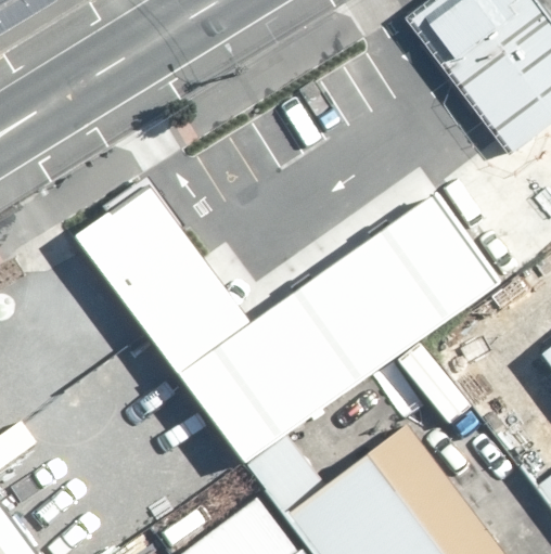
[(550,114),(550,18),(537,0),(436,0),(409,21),(507,149),(550,114)]
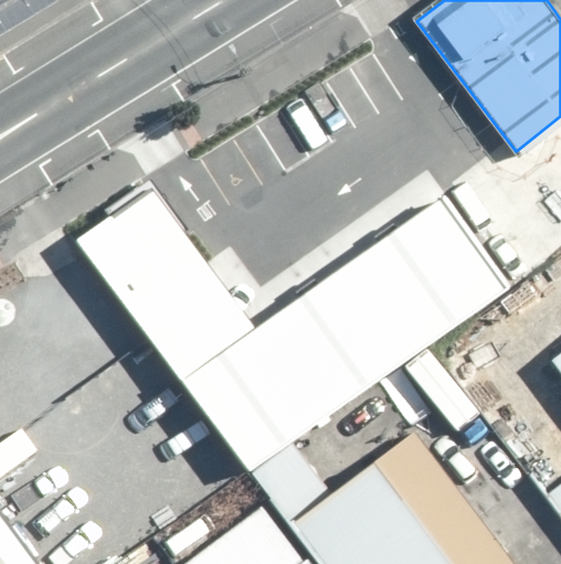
[(321,563),(514,563),(412,434),(329,492),(297,453),(290,443),(511,285),(445,195),(255,327),(151,190),(75,245),(321,563)]
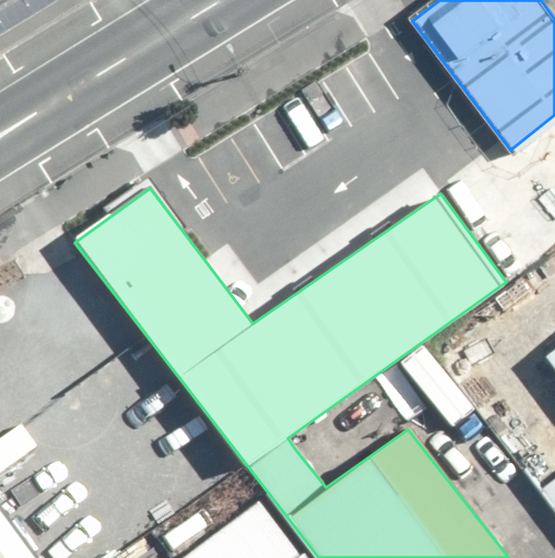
[(554,333),(534,349),(554,376),(554,333)]
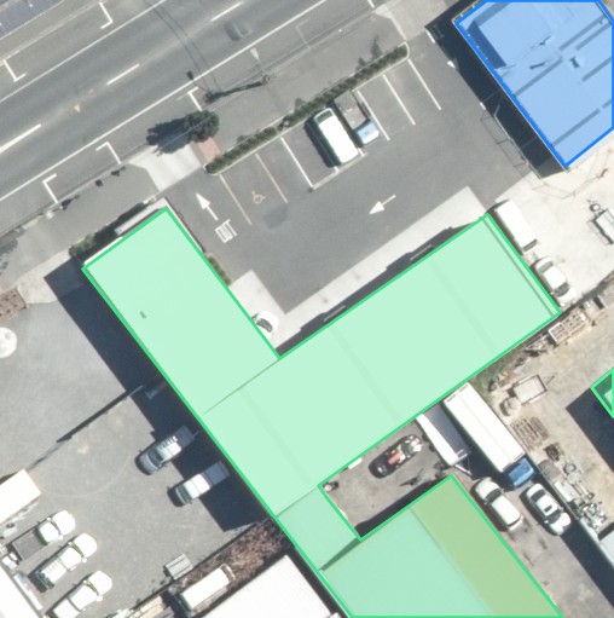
[(138,543),(36,414),(0,442),(0,533),(48,596),(77,575),(85,584),(138,543)]
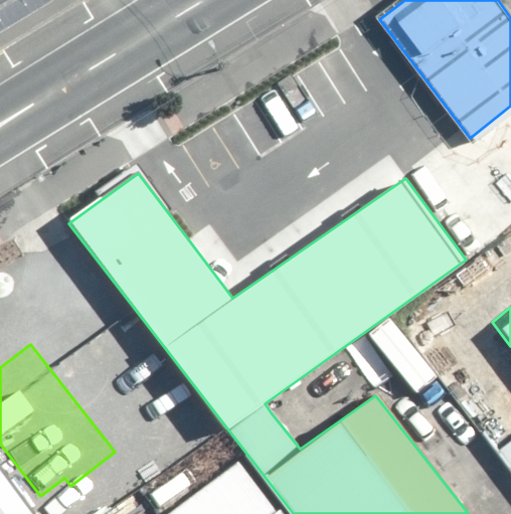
[(510,477),(510,421),(485,443),(510,477)]
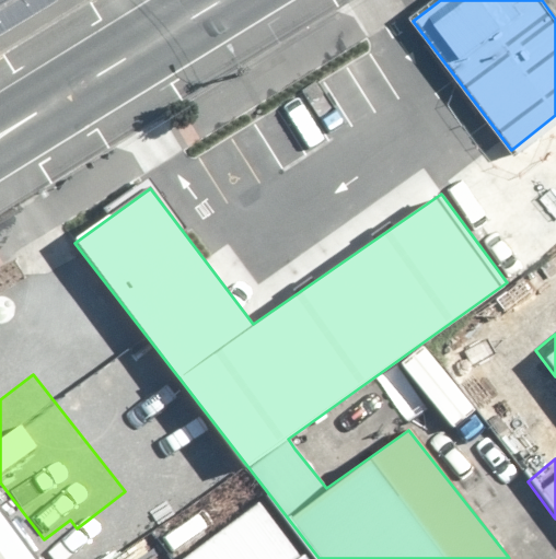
[(303,558),(302,557),(261,498),(174,558),(303,558)]
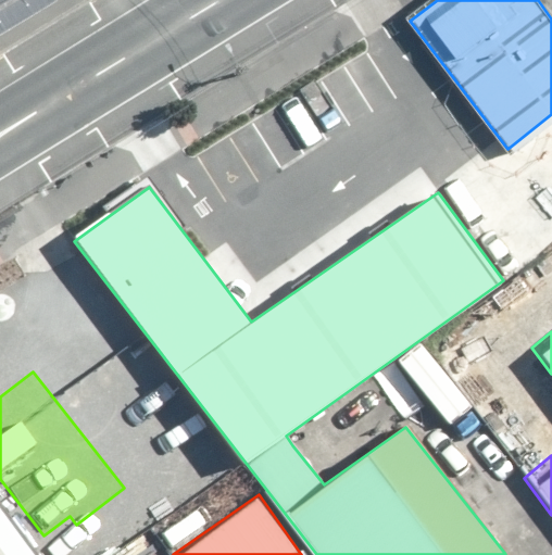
[(0,554),(40,554),(0,502),(0,554)]
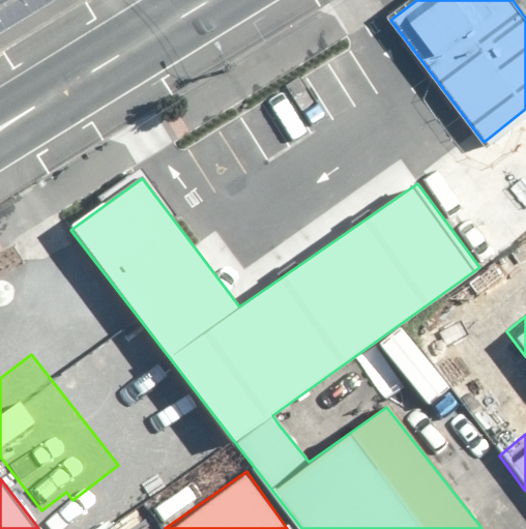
All buildings are outlined.
